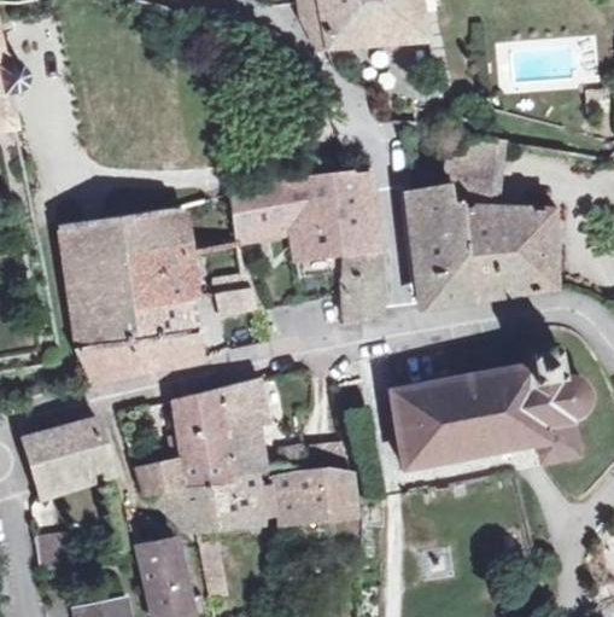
[(315,47),(323,47),(425,38),(416,0),(293,0),(296,15),(315,47)]
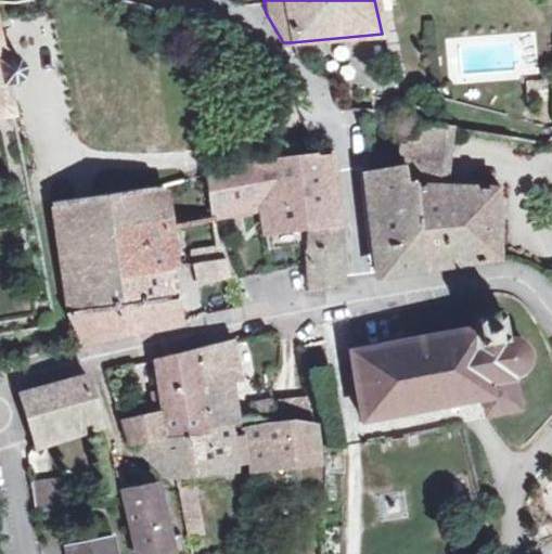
[(2,56),(0,47),(0,115),(11,113),(5,81),(16,78),(20,76),(21,74),(23,72),(23,69),(23,67),(23,65),(22,63),(21,61),(20,59),(18,58),(15,56),(12,55),(2,56)]
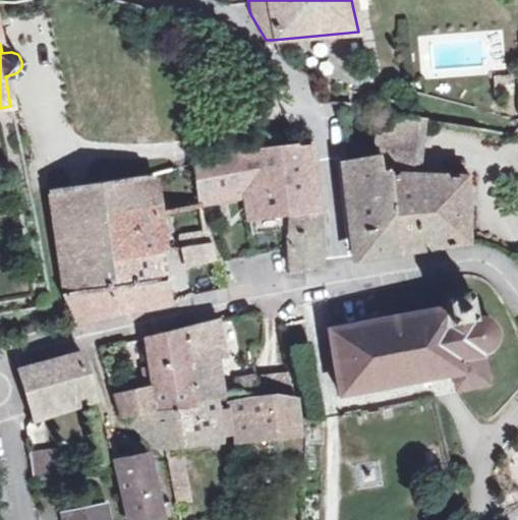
[(464,175),(412,173),(397,173),(398,156),(413,158),(417,118),(398,114),(397,120),(373,116),(372,156),(342,160),(347,182),(351,181),(352,253),(352,257),(468,242),(464,175)]
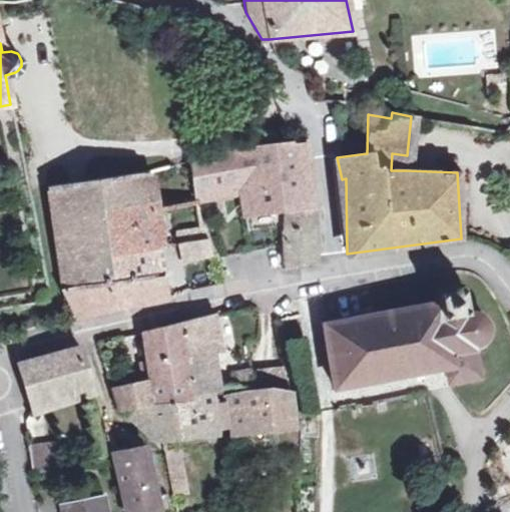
[(213,152),(187,159),(194,199),(233,192),(232,179),(237,178),(243,214),(285,209),(284,230),(314,229),(311,189),(297,190),(293,159),(308,157),(306,142),(292,144),(291,140),(235,148),(213,152)]
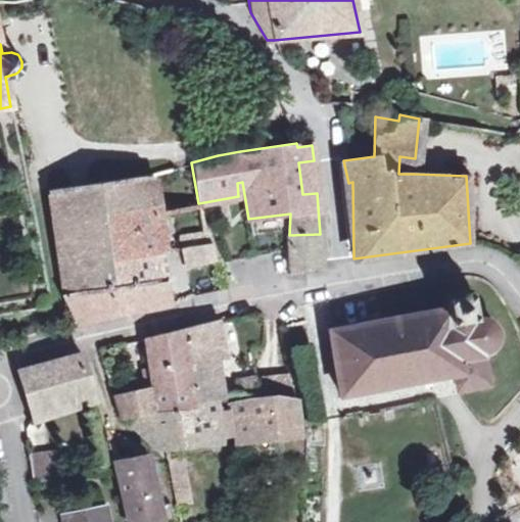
[(398,174),(414,174),(415,158),(399,156),(398,174)]
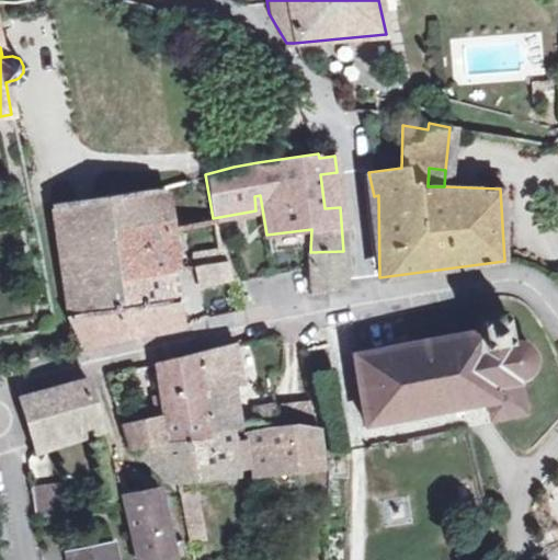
[(338,178),(337,172),(320,174),(325,208),(340,207),(338,178)]
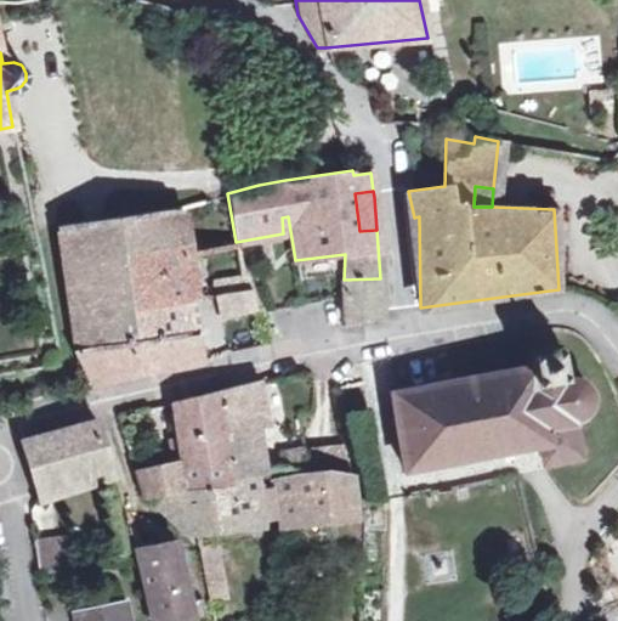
[(183,244),(181,237),(176,205),(55,225),(75,349),(123,342),(120,312),(114,254),(183,244)]
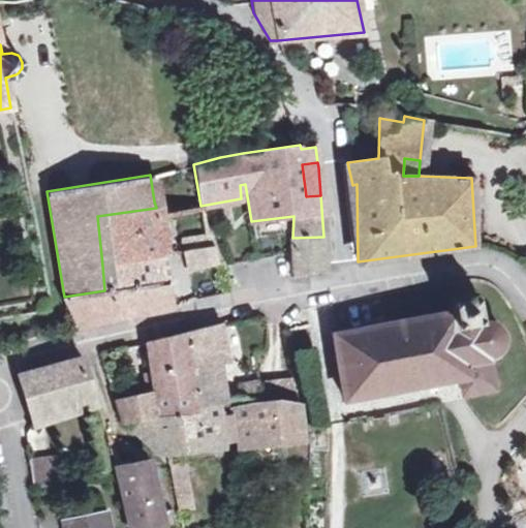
[(156,208),(157,215),(165,213),(164,200),(154,202),(156,208)]
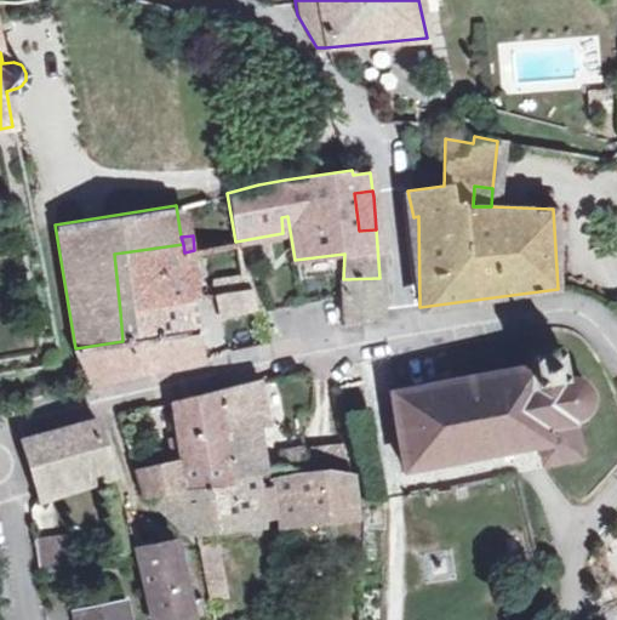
[(120,312),(190,299),(184,252),(183,244),(114,254),(120,312)]
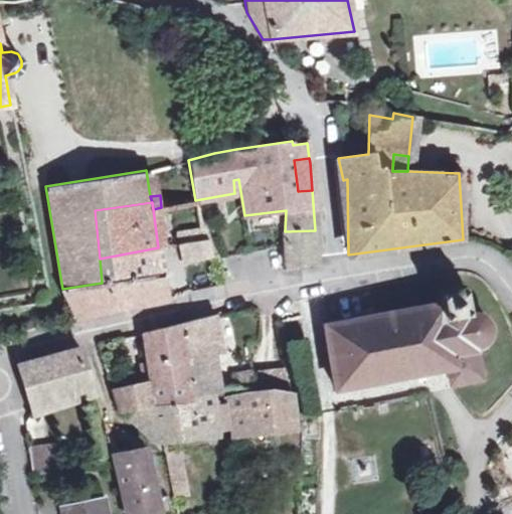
[(181,243),(207,239),(201,222),(195,202),(175,205),(181,243)]
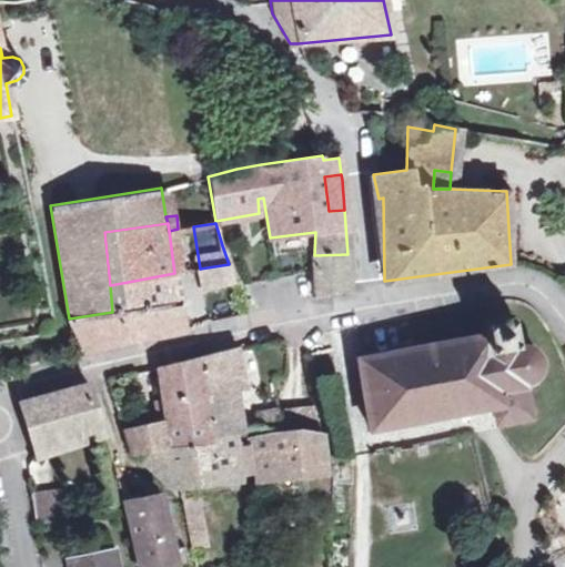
[(350,289),(347,254),(314,255),(310,255),(315,297),(323,297),(323,292),(350,289)]
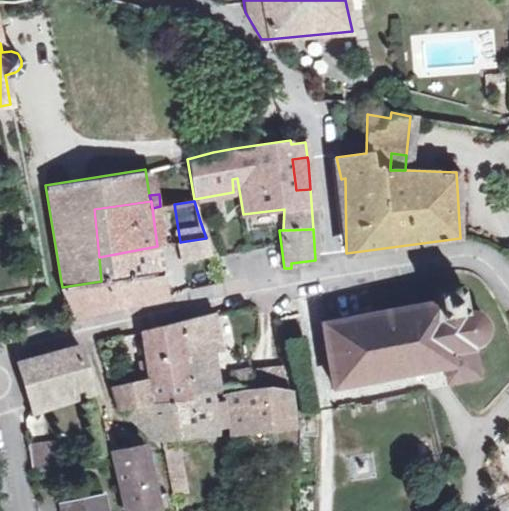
[(178,242),(183,262),(211,255),(206,238),(180,242),(178,242)]
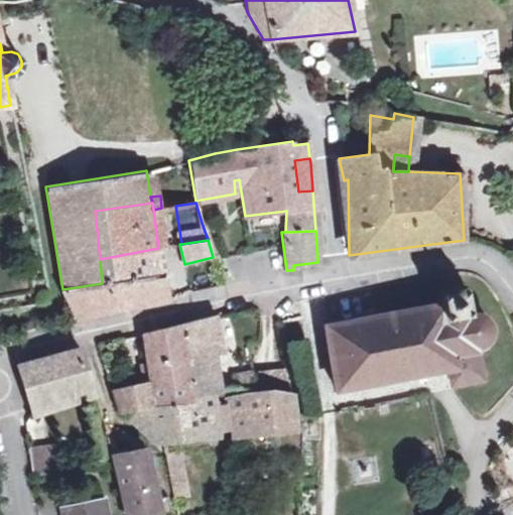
[(184,264),(179,244),(176,245),(181,265),(184,264)]
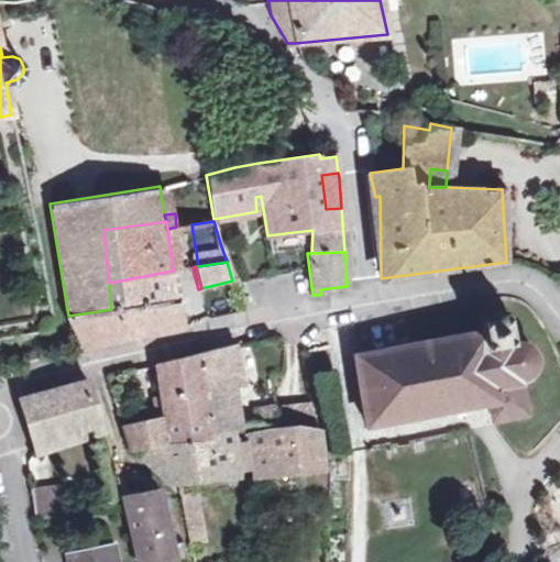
[(111,309),(177,299),(173,271),(109,283),(111,309)]
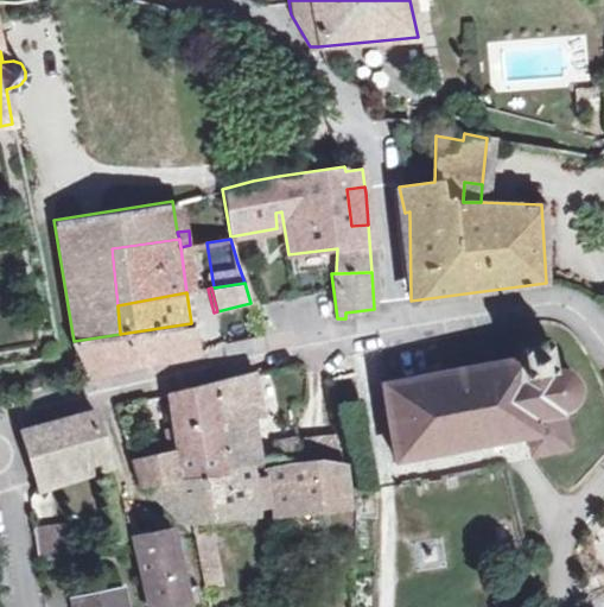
[(196,354),(191,323),(120,334),(74,341),(89,375),(147,364),(189,355),(196,354)]
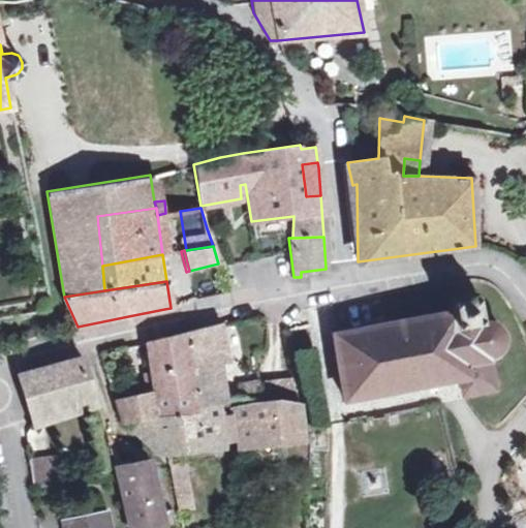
[(460,376),(462,392),(493,385),(487,353),(494,353),(497,351),(499,349),(500,347),(502,343),(503,341),(503,338),(503,336),(502,333),(501,331),(499,328),(498,325),(495,323),(492,322),(487,321),(481,322),(476,296),(452,301),(453,311),(333,335),(339,369),(344,399),(431,382),(460,376)]
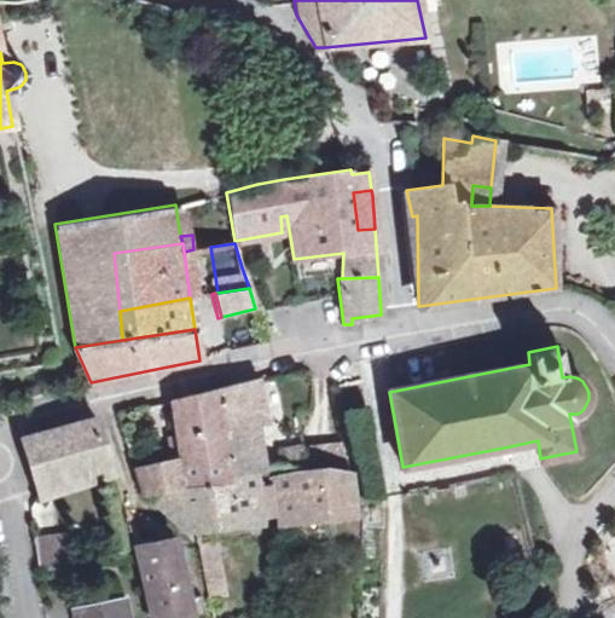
[(222,429),(247,427),(265,426),(253,380),(216,388),(222,429)]
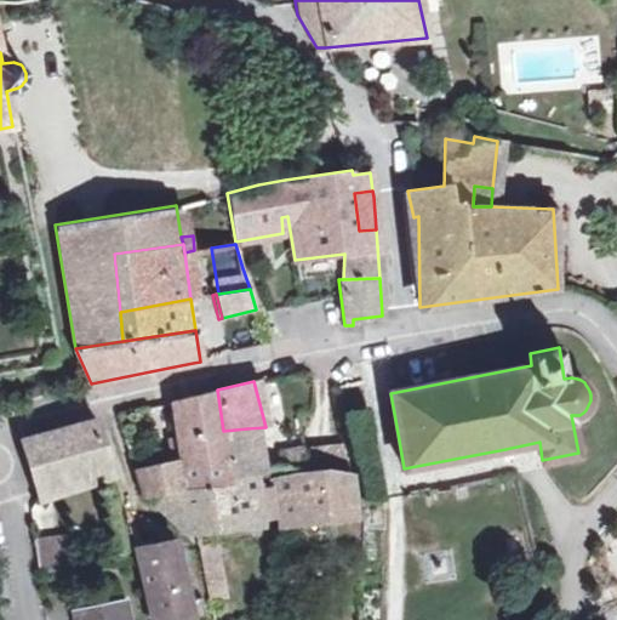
[(229,477),(223,431),(217,390),(175,400),(170,402),(180,461),(183,489),(230,485),(229,477)]
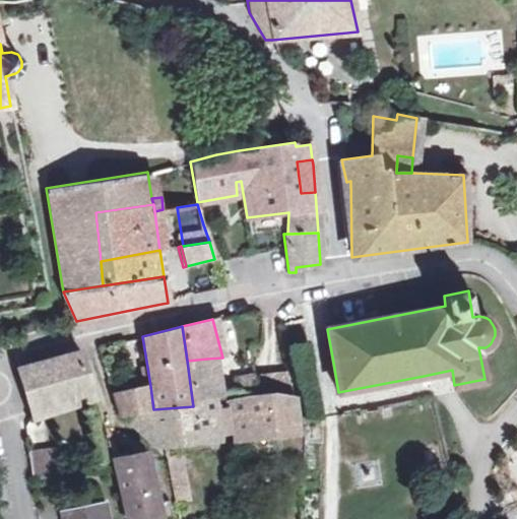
[(18,369),(30,412),(91,392),(78,351),(18,369)]
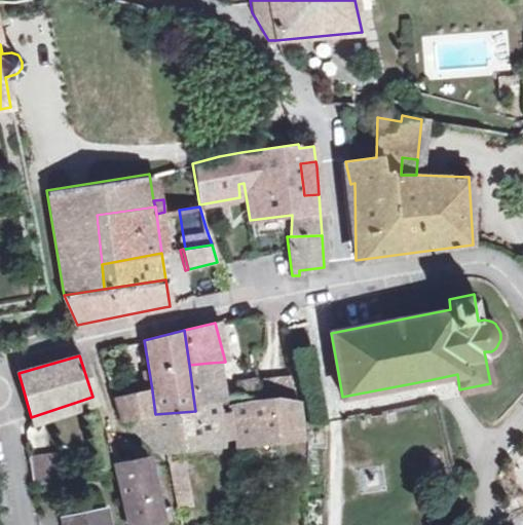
[(216,402),(210,363),(189,365),(194,404),(216,402)]
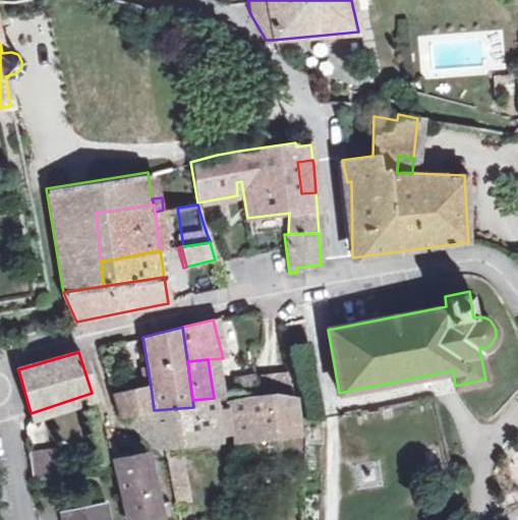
[(128,392),(121,364),(104,368),(109,385),(116,409),(116,410),(118,412),(121,414),(124,415),(126,415),(128,415),(145,412),(154,410),(151,387),(128,392)]
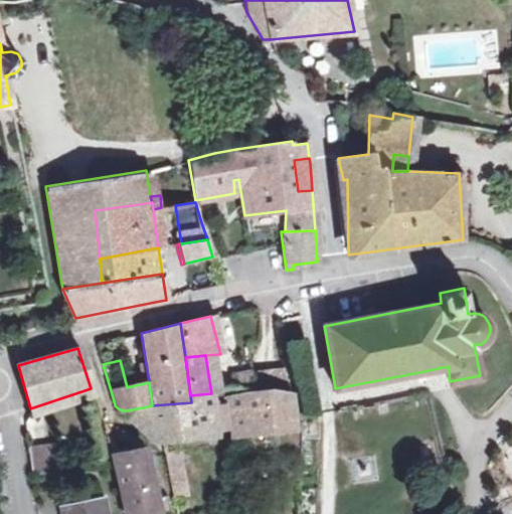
[(276,431),(276,424),(297,421),(293,393),(274,396),(273,391),(260,393),(259,388),(243,389),(244,395),(232,397),(231,397),(230,397),(229,397),(229,398),(228,398),(228,399),(227,399),(227,400),(226,401),(225,402),(229,431),(231,434),(232,435),(235,436),(236,436),(243,435),(276,431)]
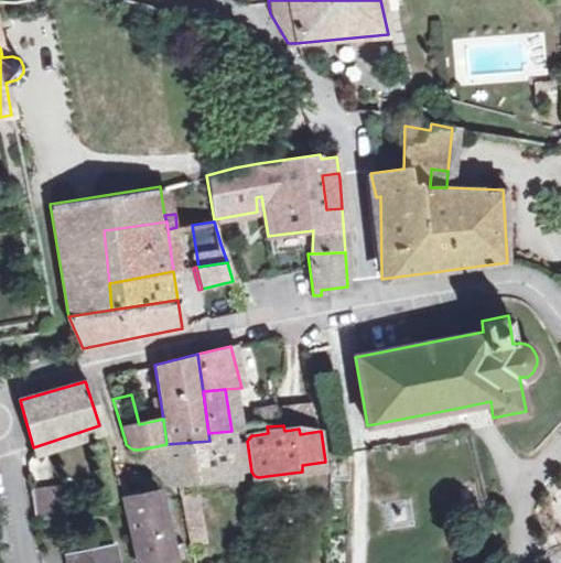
[(237,473),(251,472),(247,441),(248,440),(249,439),(249,437),(250,437),(250,436),(251,436),(251,435),(252,435),(254,435),(255,435),(268,433),(267,426),(260,428),(232,431),(237,473)]
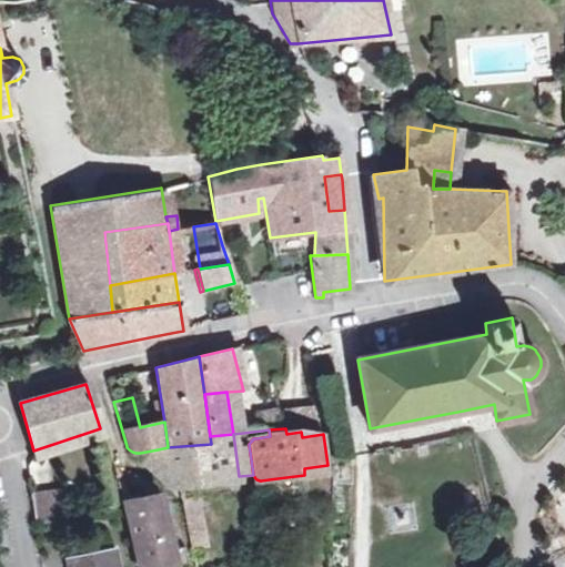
[(233,434),(210,436),(211,444),(168,447),(158,449),(140,453),(140,459),(165,483),(239,476),(233,434)]
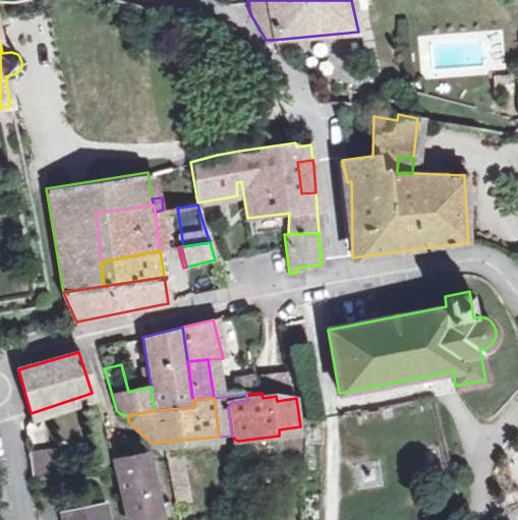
[(51,445),(24,452),(32,479),(58,472),(51,445)]
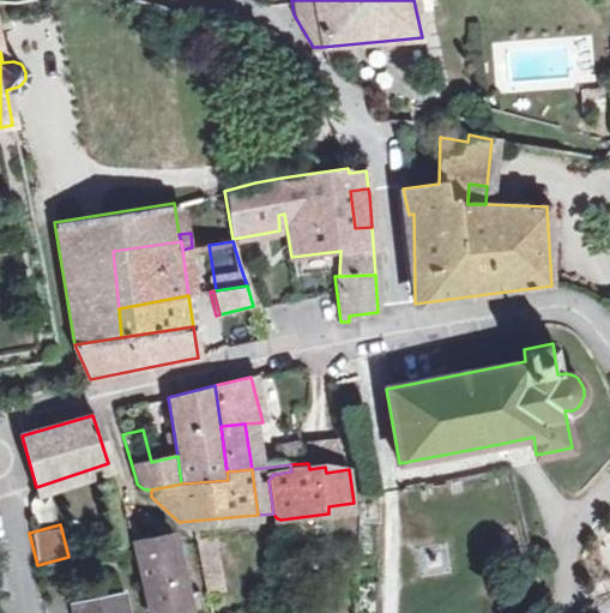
[(132,545),(134,551),(136,556),(149,612),(171,612),(187,610),(173,538),(132,545)]
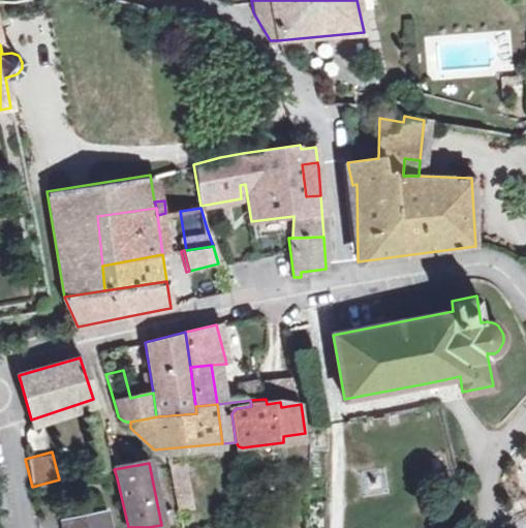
[(107,527),(103,511),(62,521),(63,527),(107,527)]
